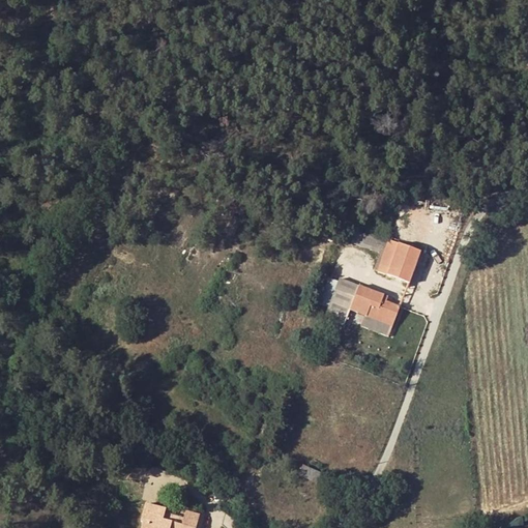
[(384,254),(389,240),(383,238),(383,239),(379,253),(384,254)]
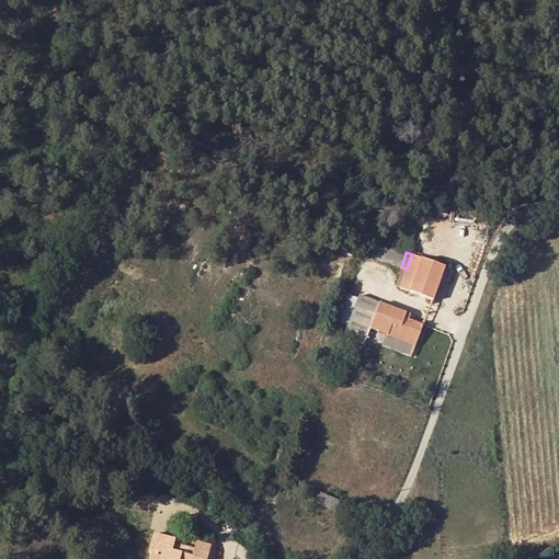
[(432,299),(444,265),(412,254),(407,269),(399,287),(432,299)]
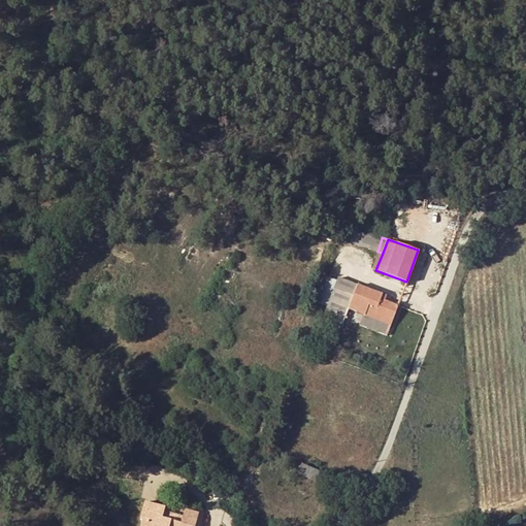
[(373,315),(392,322),(398,303),(381,298),(383,292),(337,276),(323,318),(342,324),(348,309),(363,316),(365,316),(368,308),(374,310),(373,315)]
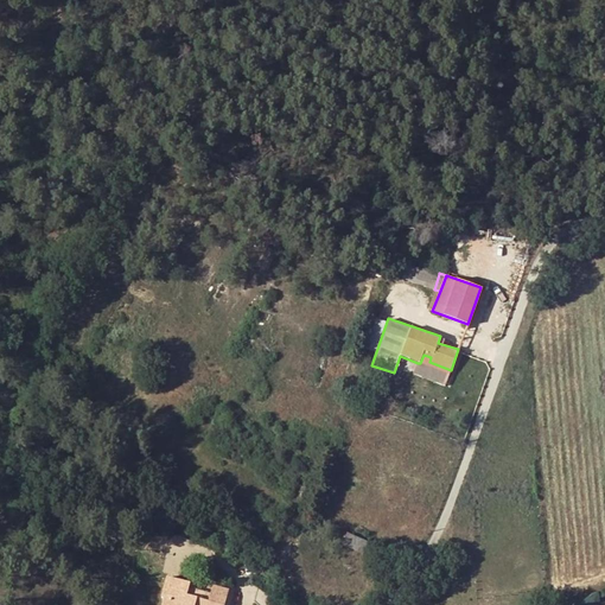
[(418,363),(413,375),(445,387),(451,370),(430,362),(431,357),(424,355),(420,363),(418,363)]
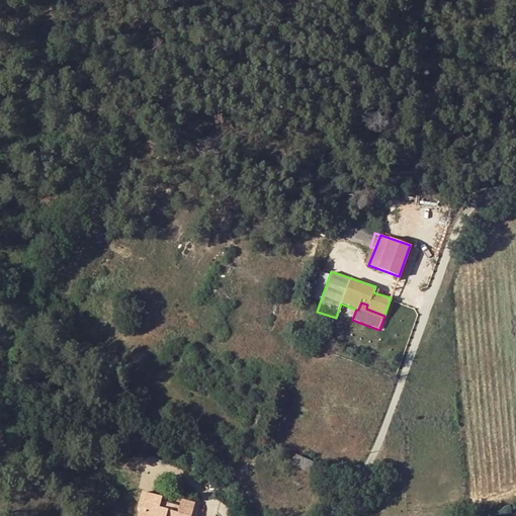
[(298,453),(294,464),(309,469),(313,460),(298,453)]
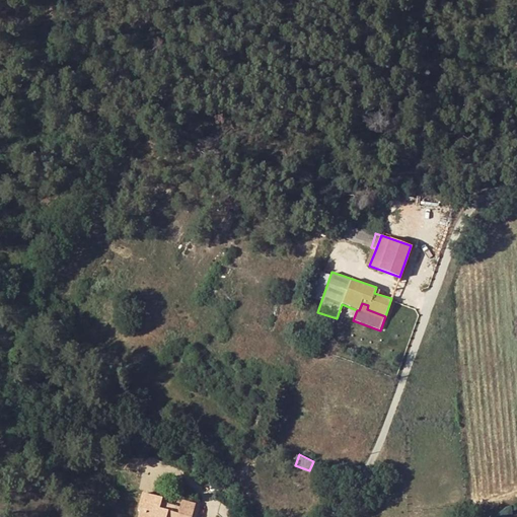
[(320,475),(323,466),(313,461),(309,470),(320,475)]
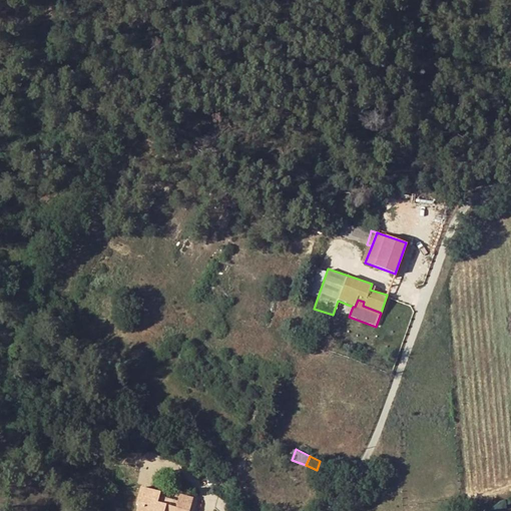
[(171,490),(170,497),(163,495),(162,500),(172,502),(175,491),(171,490)]
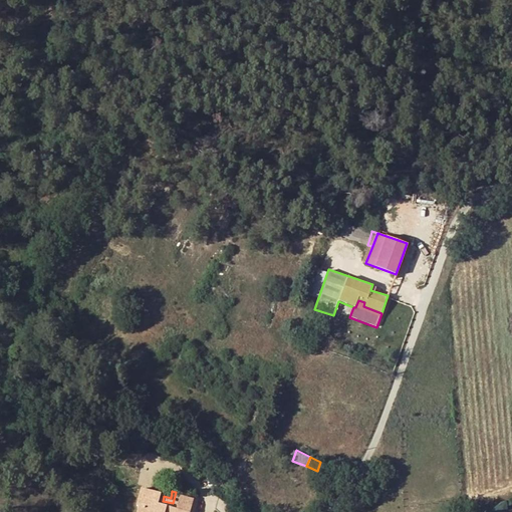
[(180,508),(168,507),(167,511),(159,511),(160,505),(161,501),(141,498),(138,511),(193,511),(195,504),(181,501),(180,508)]
